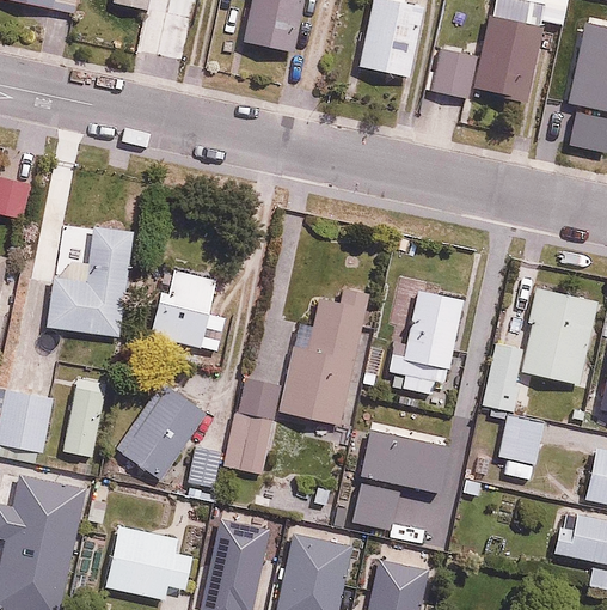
[(0,0),(79,14),(81,0),(0,0)]
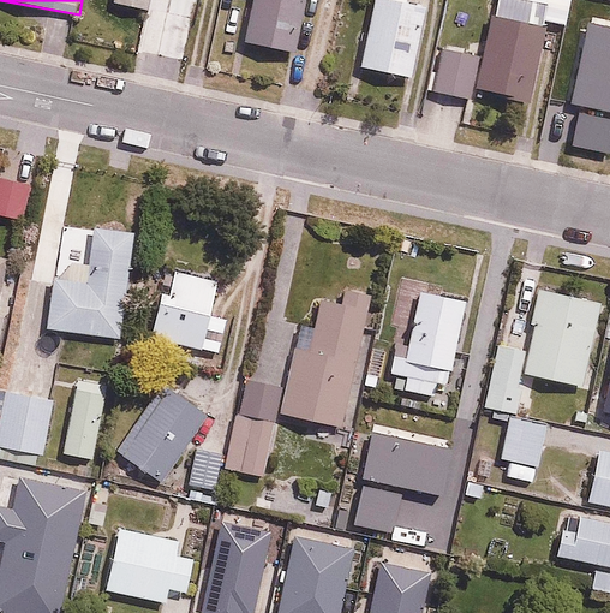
[(305,0),(246,0),(243,45),(299,51),(305,0)]
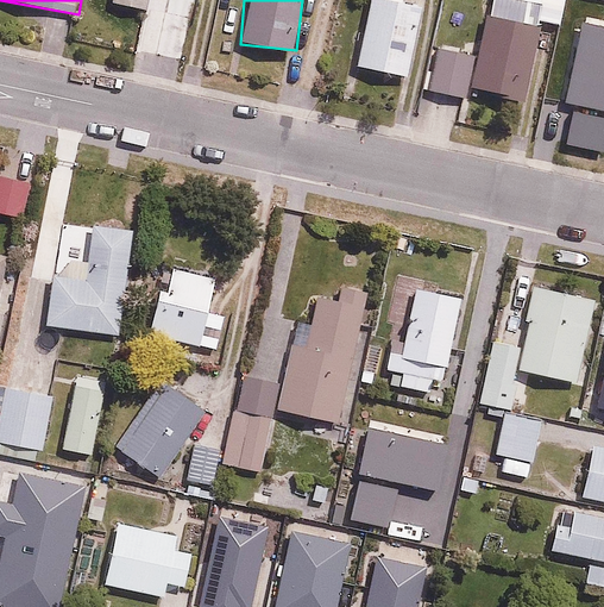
[(409,77),(422,6),(407,2),(406,0),(369,0),(356,68),(409,77)]
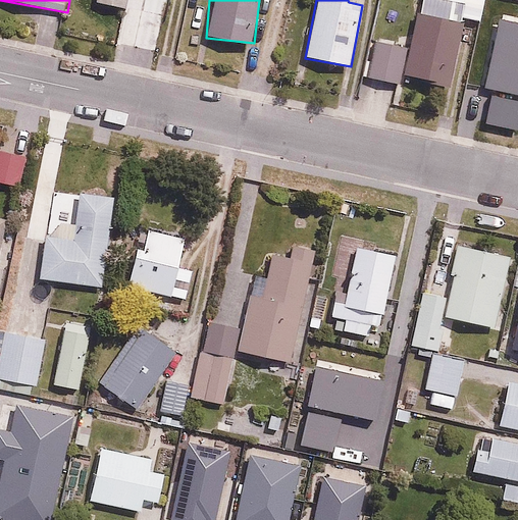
[(372,39),(365,80),(405,86),(407,80),(451,87),(463,17),(497,23),(501,0),(417,0),(410,46),(372,39)]
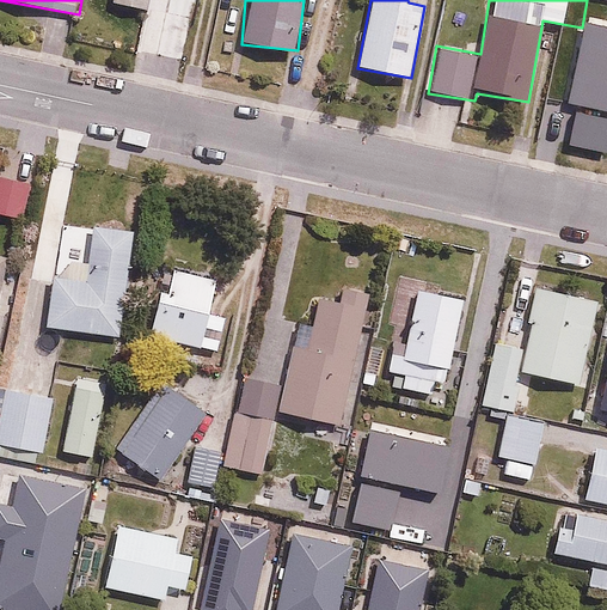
[(606,0),(595,0),(594,11),(606,12),(606,0)]
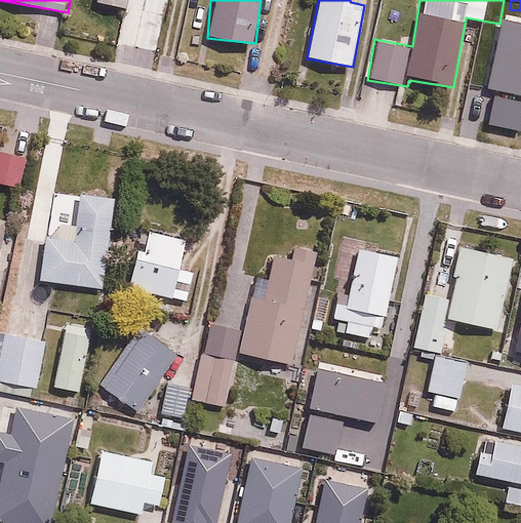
[(181,16),(129,10),(125,48),(176,54),(181,16)]
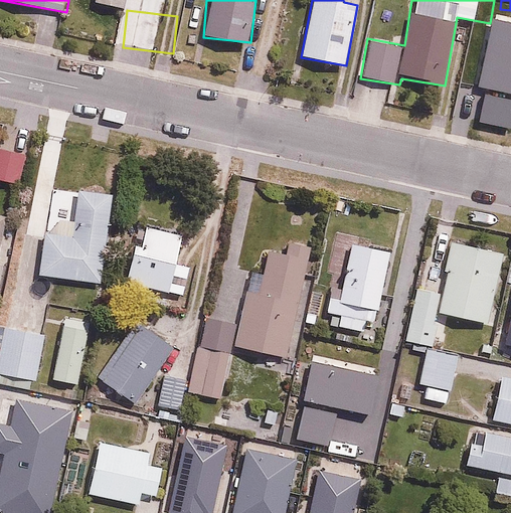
[(510,33),(494,29),(487,54),(510,61),(510,33)]
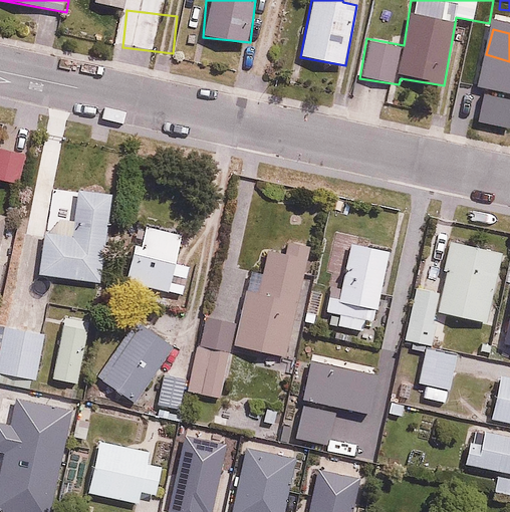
[(0,182),(24,186),(30,156),(0,150),(0,182)]
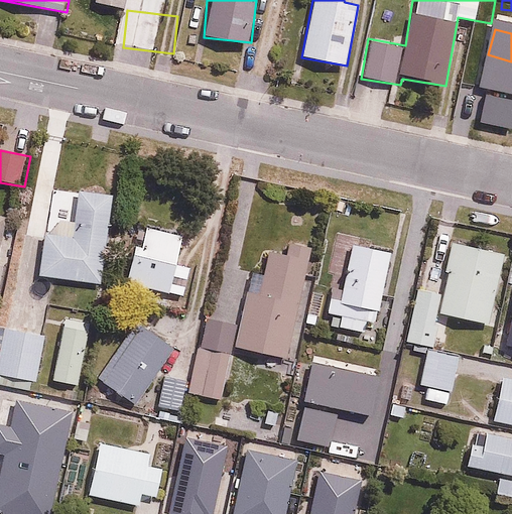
[(104,285),(112,195),(76,191),(72,232),(48,230),(43,280),(104,285)]
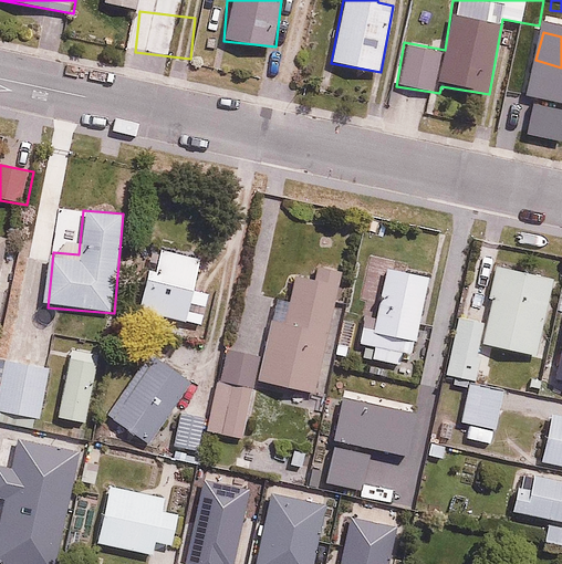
[(194,288),(201,258),(153,247),(138,311),(205,326),(212,292),(194,288)]
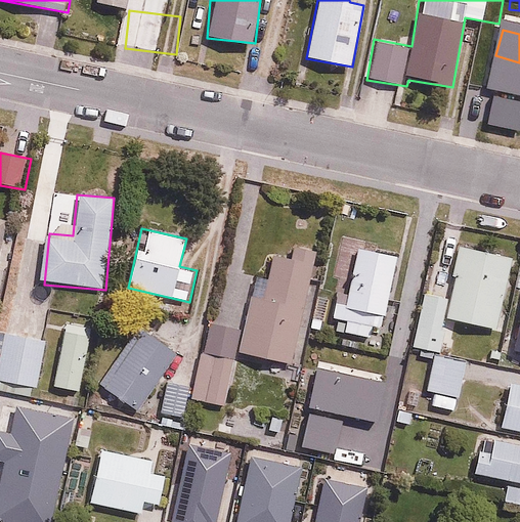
[(399,256),(356,249),(346,304),(334,301),(329,330),(372,338),(374,329),(385,331),(399,256)]
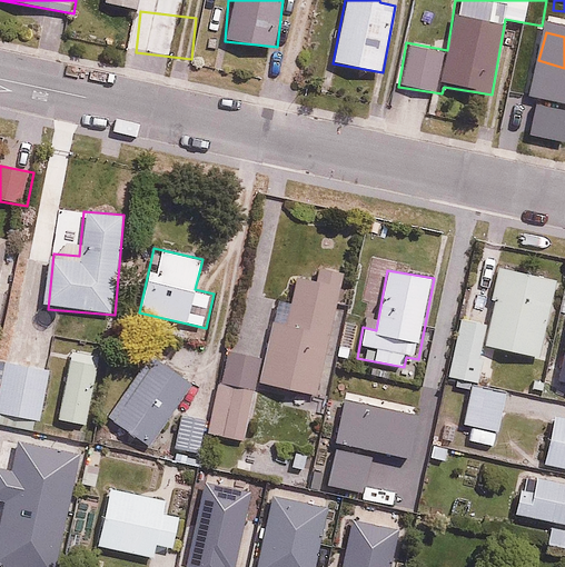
[(486,345),(543,357),(559,282),(502,270),(489,324),(464,318),(450,377),(477,383),(486,345)]
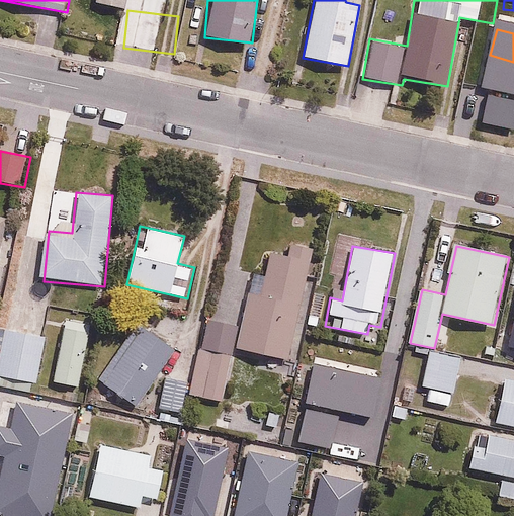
[(320,265),(264,251),(239,347),(293,362),(320,265)]
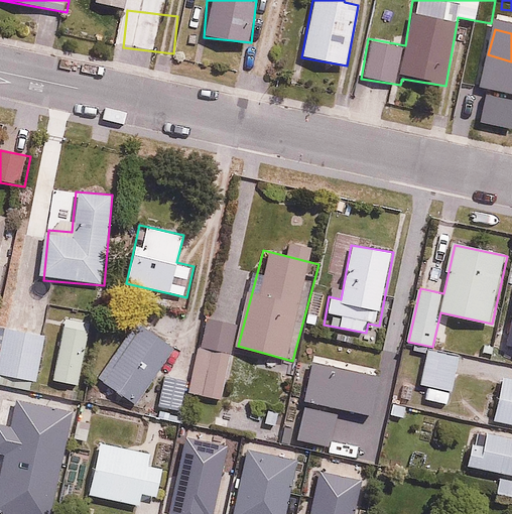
[(221,400),(236,324),(203,317),(187,394),(221,400)]
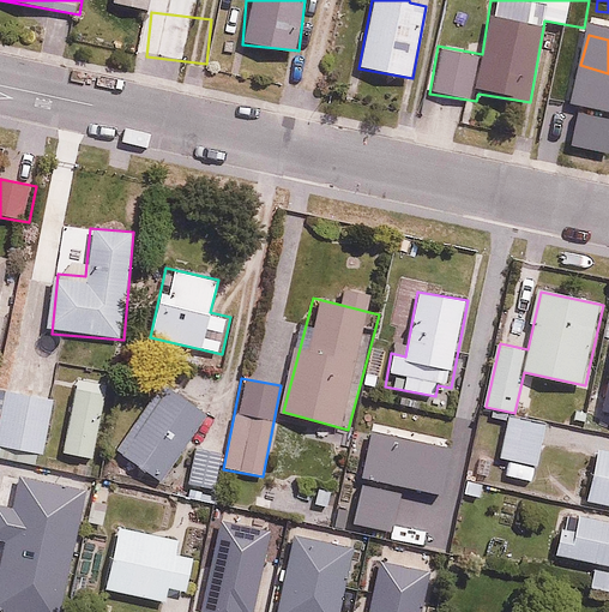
[(96,461),(108,387),(76,381),(64,455),(96,461)]
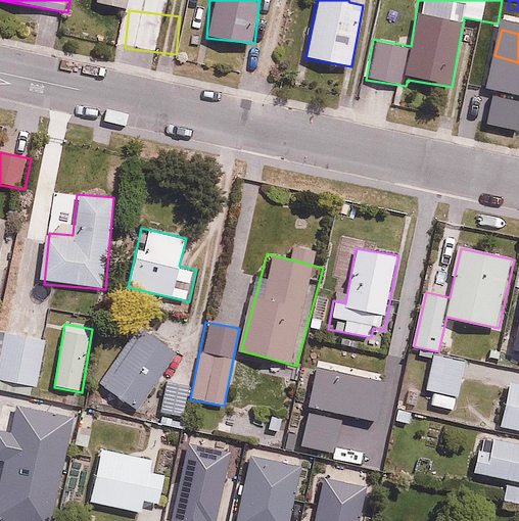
[(138,411),(180,354),(141,326),(98,381),(138,411)]
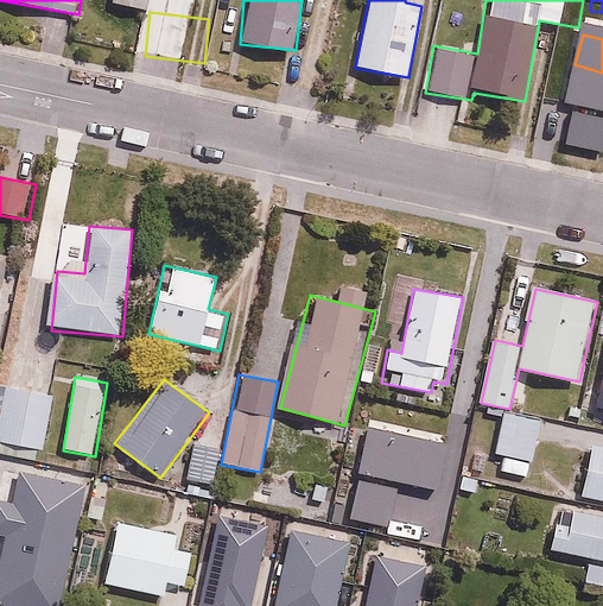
[(54,399),(12,390),(0,437),(0,449),(39,460),(54,399)]
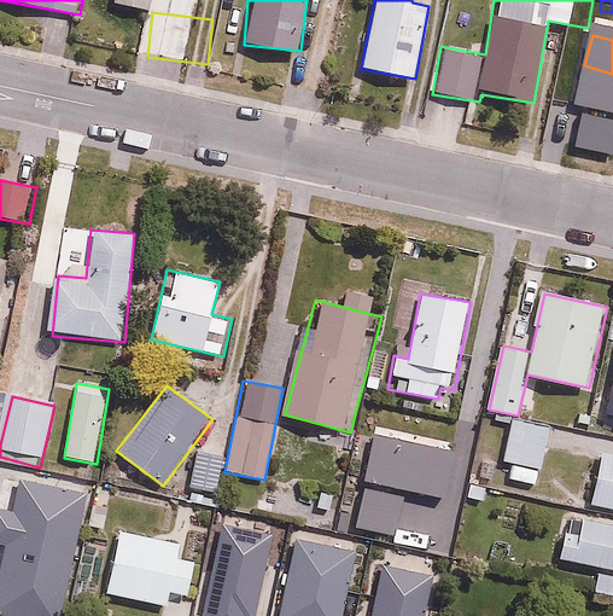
[(552,428),(512,420),(505,460),(543,468),(552,428)]
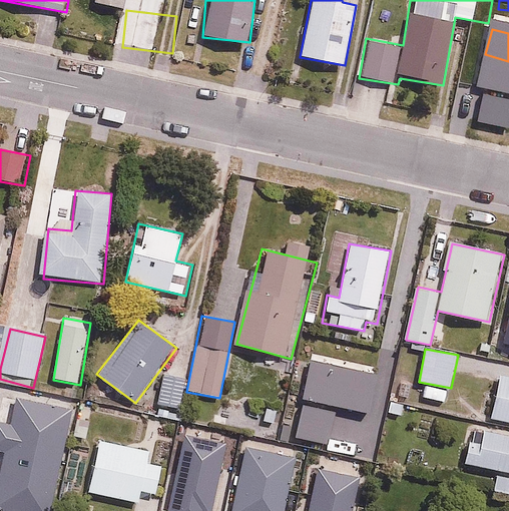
[(179,412),(186,379),(161,375),(155,407),(179,412)]
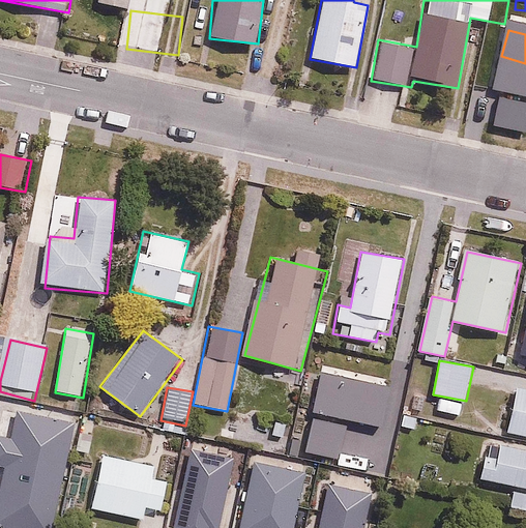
[(525,388),(517,387),(506,433),(525,436),(525,388)]
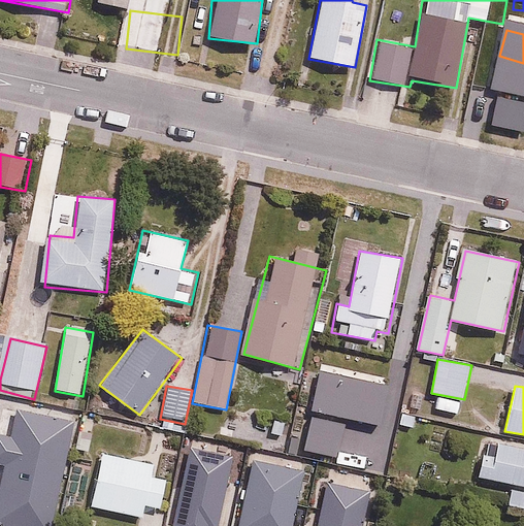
[(523,445),(487,437),(478,480),(513,487),(509,505),(523,507),(523,445)]
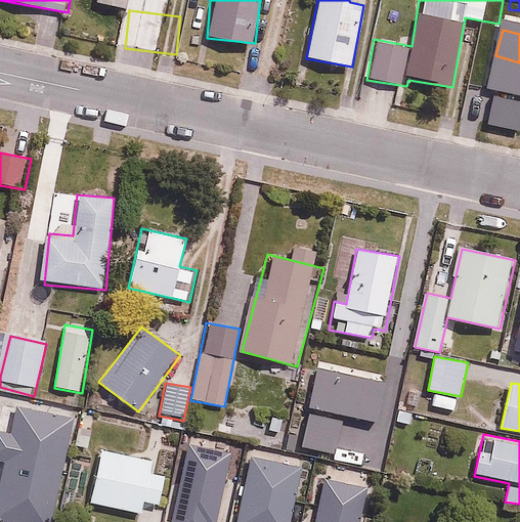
[(150,473),(153,458),(100,448),(91,503),(143,512),(145,503),(164,506),(168,476),(150,473)]
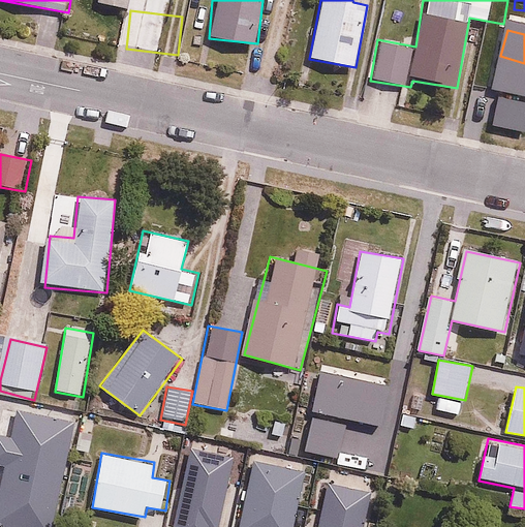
[(214,473),(178,468),(173,507),(208,512),(214,473)]
